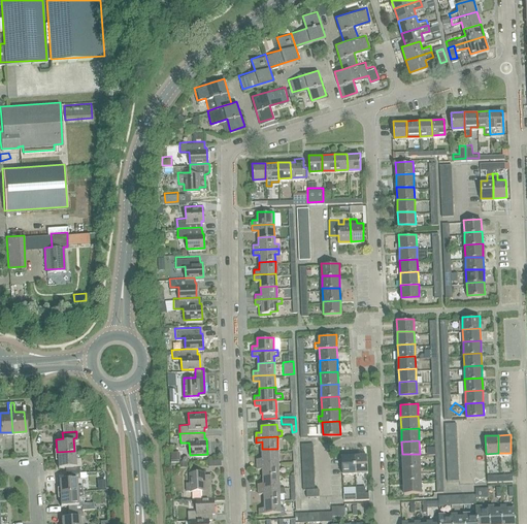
[(257,457),(257,462),(278,461),(277,449),(262,449),(262,457),(257,457)]
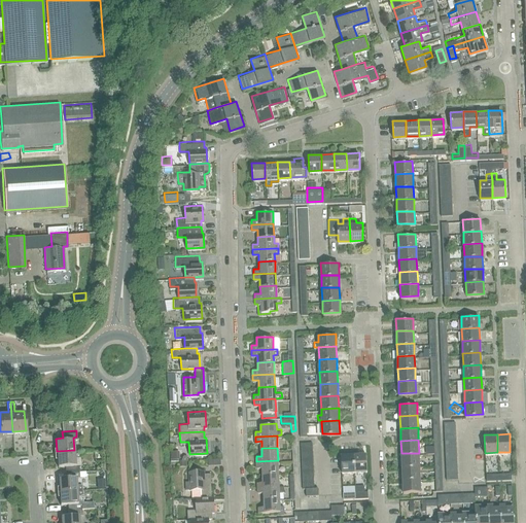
[(79,450),(74,450),(57,451),(58,464),(65,463),(65,469),(78,468),(78,463),(75,463),(74,455),(79,455),(79,450)]
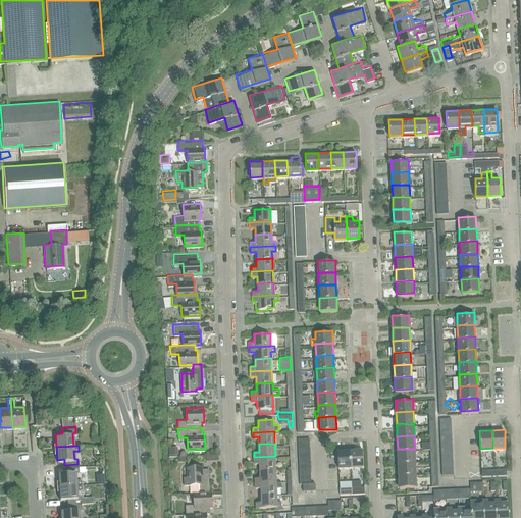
[(363,448),(350,449),(351,466),(363,466),(363,448)]
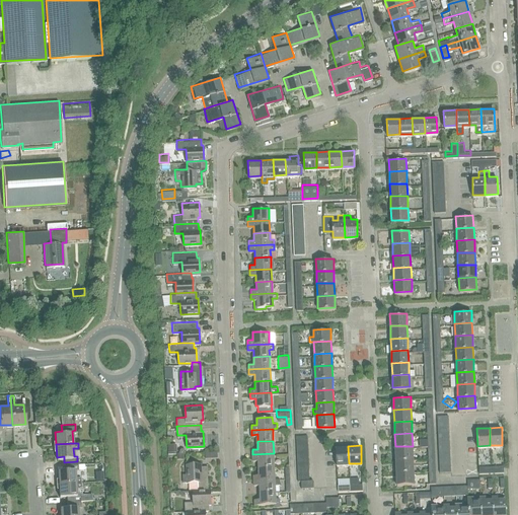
[(349,463),(348,446),(336,446),(337,464),(349,463)]
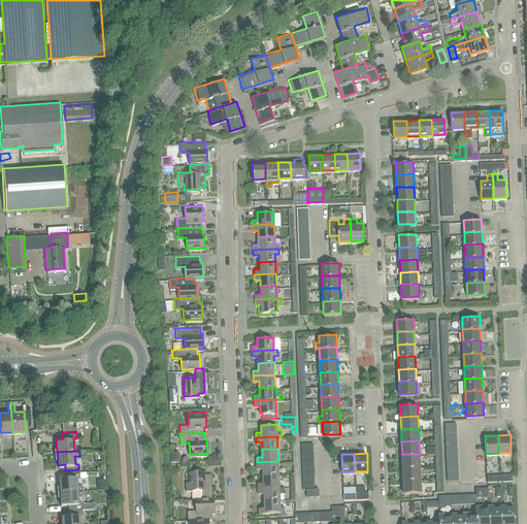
[(402,454),(402,466),(420,466),(420,454),(402,454)]
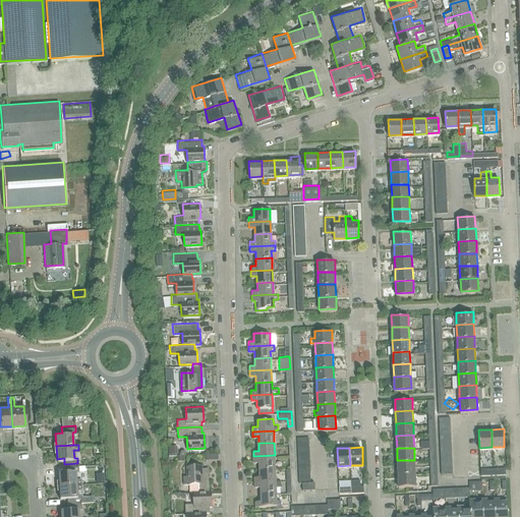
[(258,460),(260,468),(275,467),(275,455),(253,456),(253,461),(258,460)]
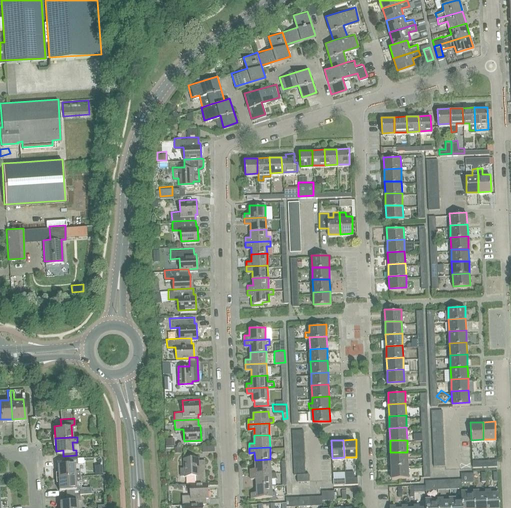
[(390,452),(391,464),(408,464),(407,452),(390,452)]
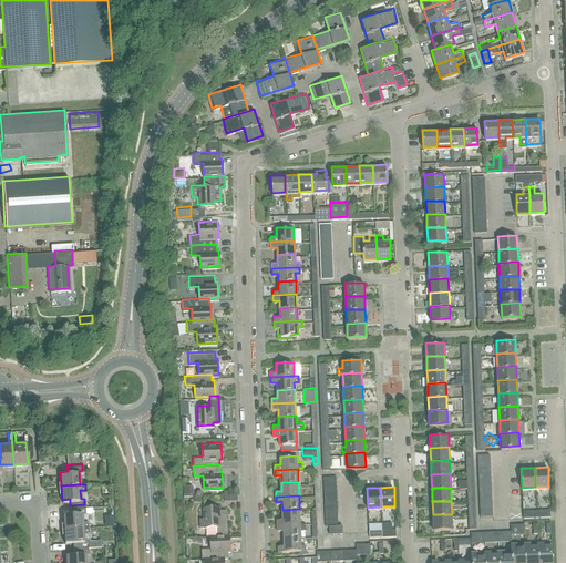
[(88,519),(82,520),(81,511),(85,511),(84,504),(70,505),(71,512),(62,512),(63,526),(88,525),(88,519)]
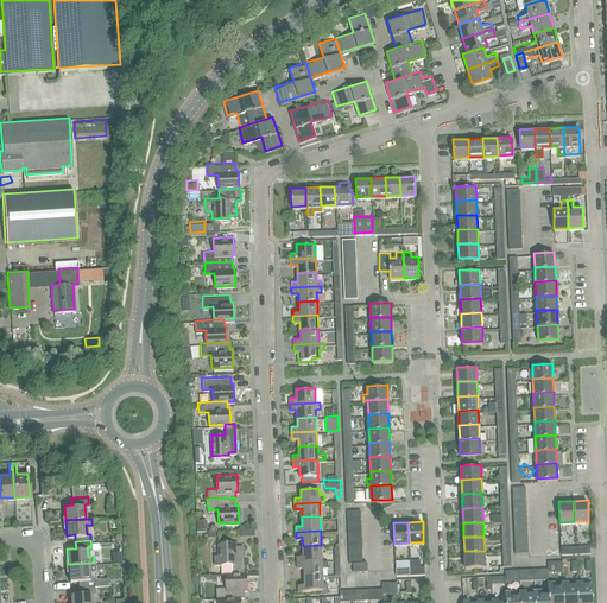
[(214,563),(219,562),(219,563),(232,562),(232,571),(244,571),(242,544),(235,544),(235,541),(217,541),(217,552),(213,553),(214,563)]
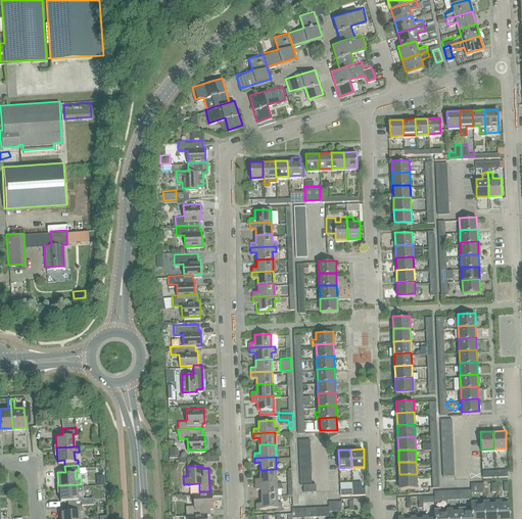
[(255,477),(255,482),(277,481),(276,469),(261,470),(261,477),(255,477)]
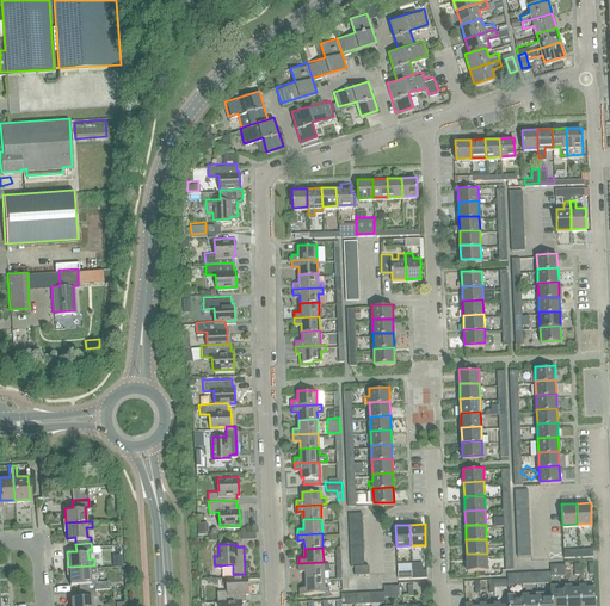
[(487,554),(467,554),(467,569),(487,568),(487,554)]
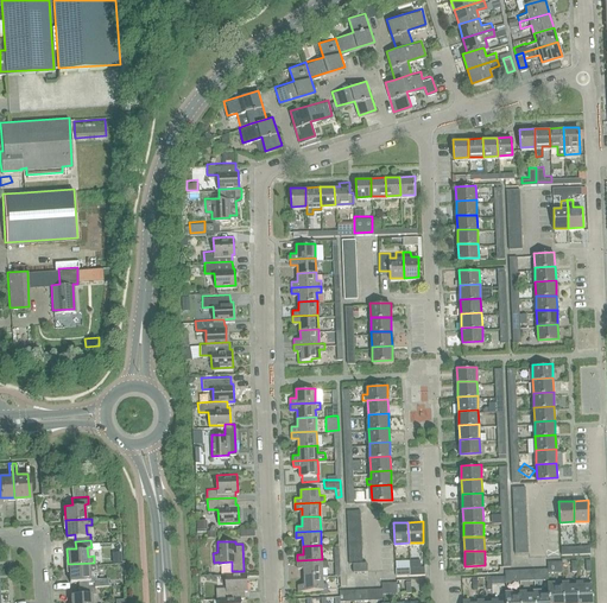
[(410,564),(410,572),(424,571),(424,564),(419,564),(419,557),(409,558),(409,564),(410,564)]
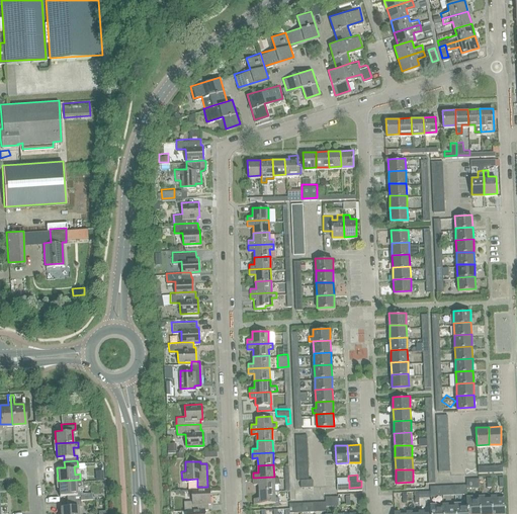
[(278,477),(274,477),(253,478),(253,482),(259,482),(259,489),(274,489),(274,482),(278,482),(278,477)]
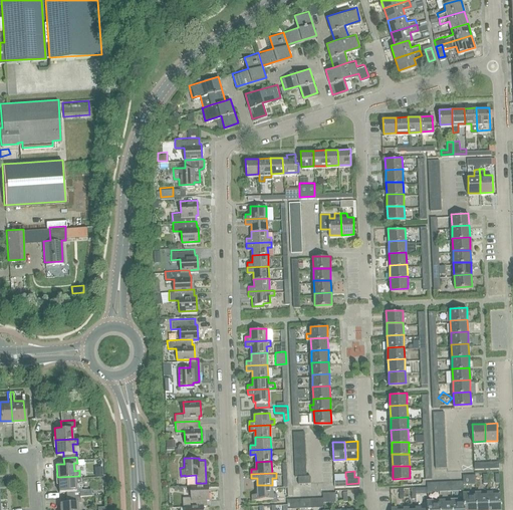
[(90,486),(80,487),(79,476),(57,477),(58,490),(65,489),(65,495),(79,494),(91,493),(90,486)]
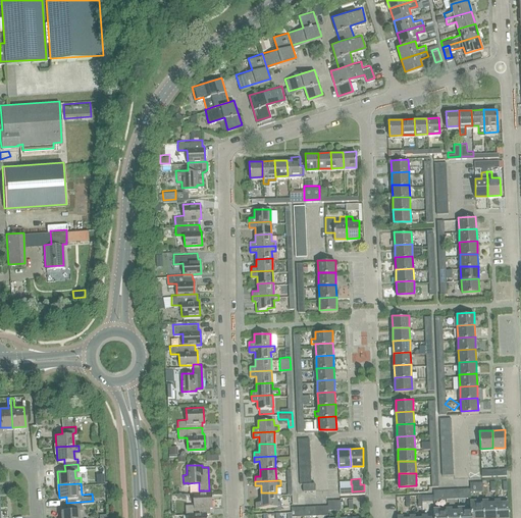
[(186,513),(188,513),(188,512),(206,512),(209,511),(209,505),(211,505),(211,490),(209,490),(199,490),(194,490),(195,503),(185,503),(186,513)]
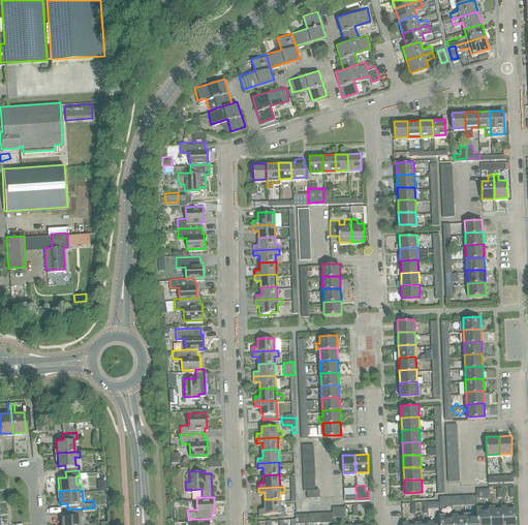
[(280,499),(265,499),(265,506),(259,507),(259,513),(265,513),(281,512),(280,499)]
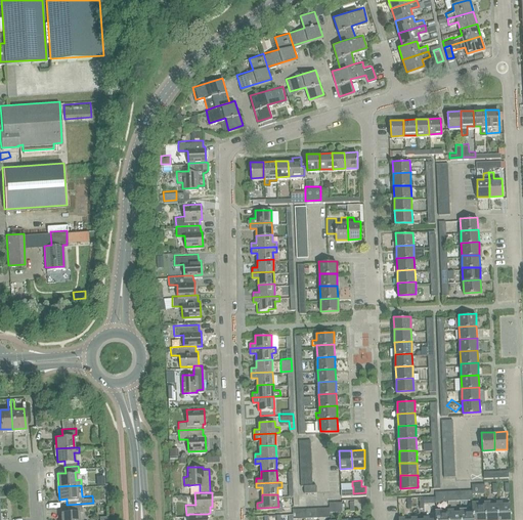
[(509,499),(496,500),(496,519),(497,519),(511,519),(510,504),(509,499)]
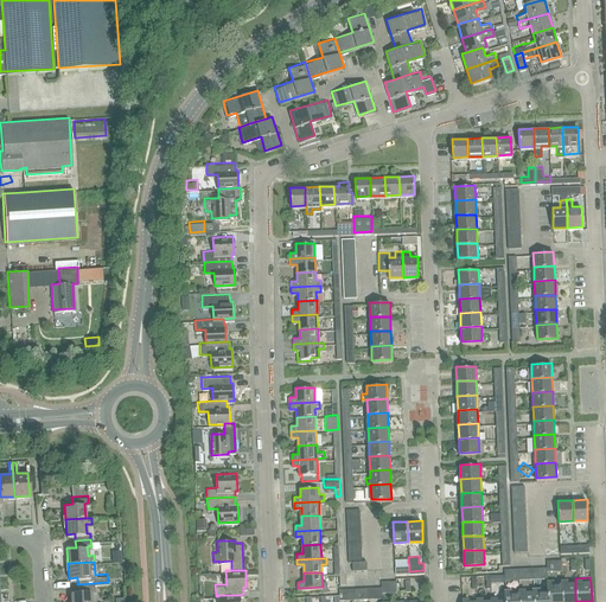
[(395,578),(381,580),(381,584),(381,590),(396,589),(395,578)]
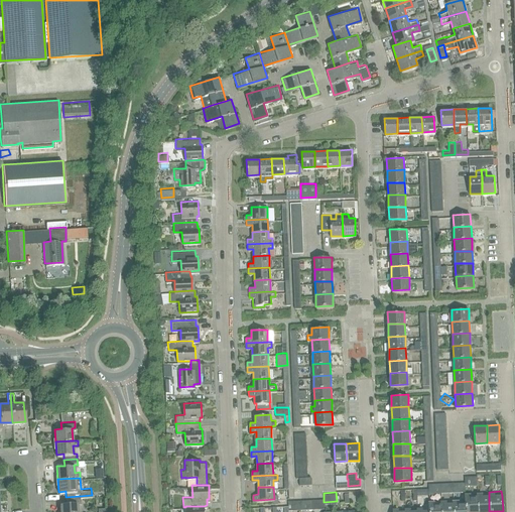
[(477,492),(477,497),(478,511),(489,511),(489,492),(477,492)]
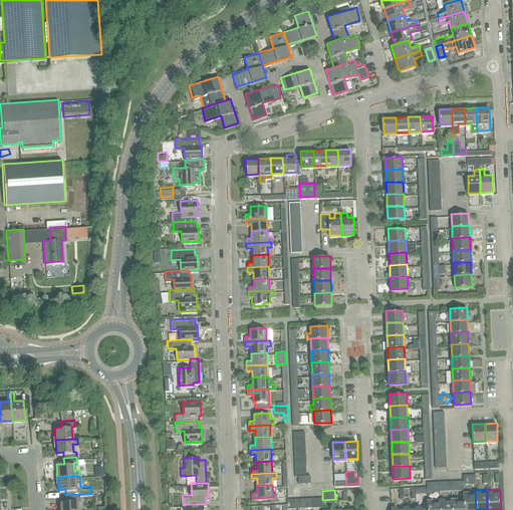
[(463,491),(463,501),(464,501),(464,509),(476,509),(475,495),(468,495),(467,491),(463,491)]
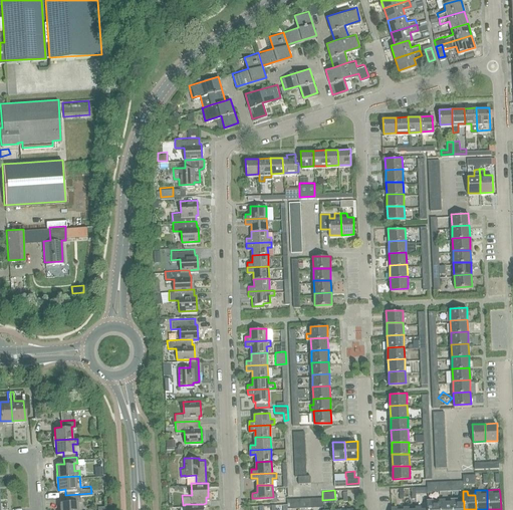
[(59,501),(59,509),(76,509),(76,500),(79,500),(79,494),(65,495),(66,501),(59,501)]
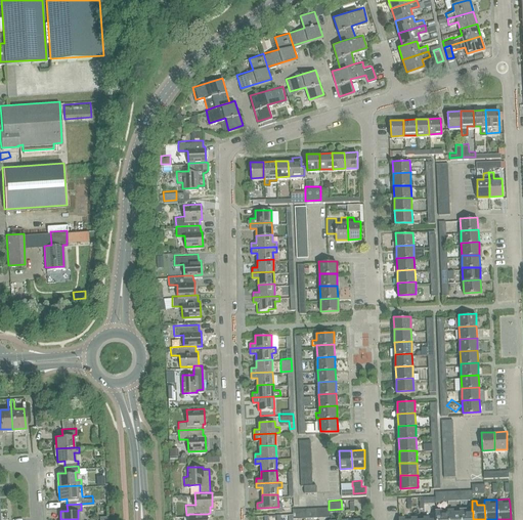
[(317,506),(317,515),(329,515),(329,510),(329,505),(317,506)]
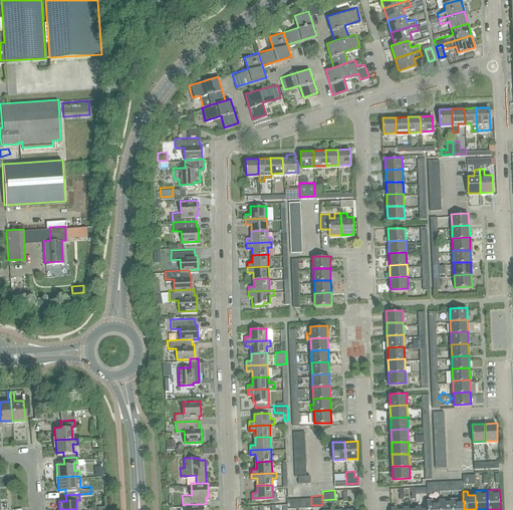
[(298,497),(299,506),(311,505),(311,496),(298,497)]
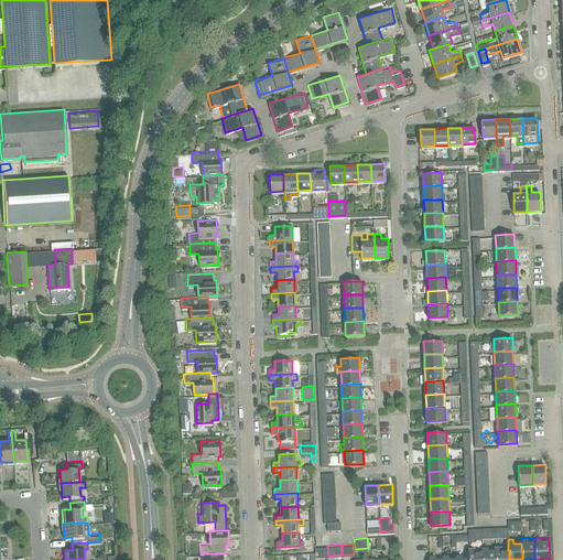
[(314,551),(314,556),(328,556),(327,546),(314,546),(314,551)]
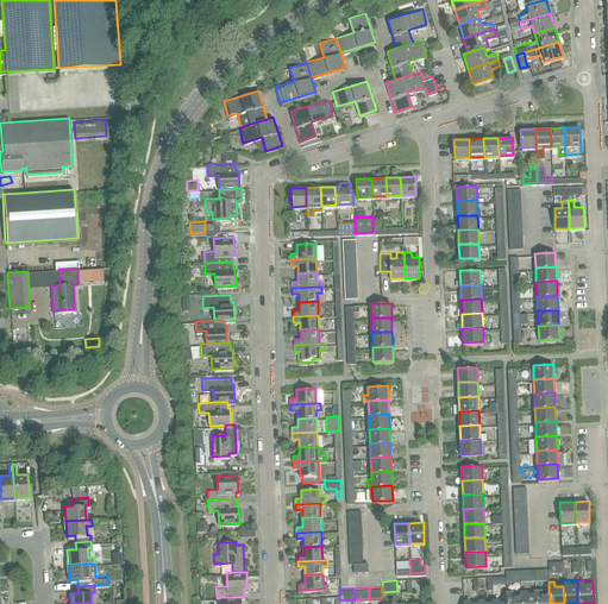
[(534,589),(534,595),(536,595),(536,603),(550,603),(550,593),(549,593),(540,595),(540,589),(534,589)]
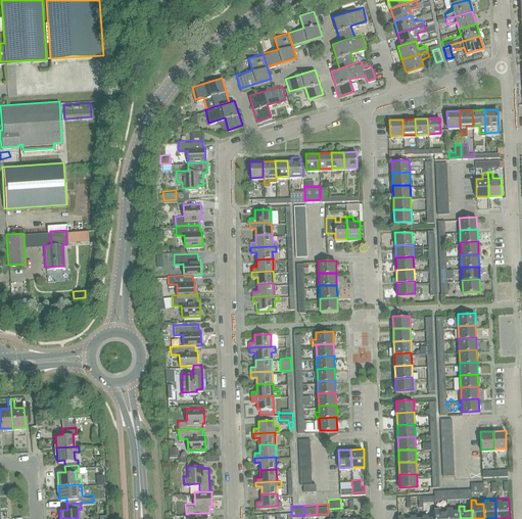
[(435,507),(435,518),(447,518),(447,511),(446,511),(439,512),(439,507),(435,507)]
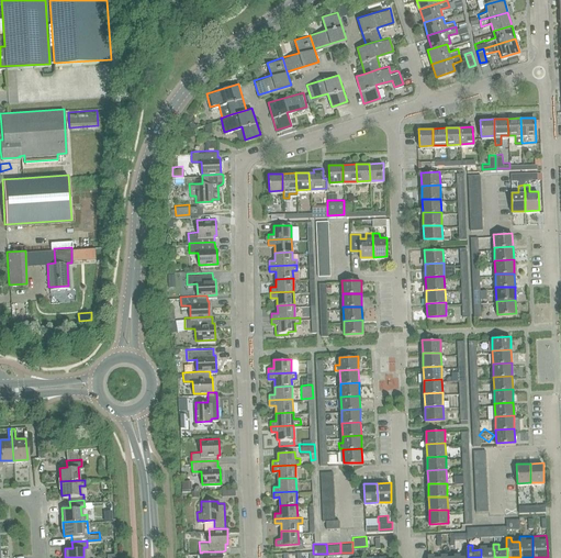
[(480,545),(480,549),(481,549),(481,557),(494,557),(494,549),(493,549),(485,549),(485,545),(480,545)]
